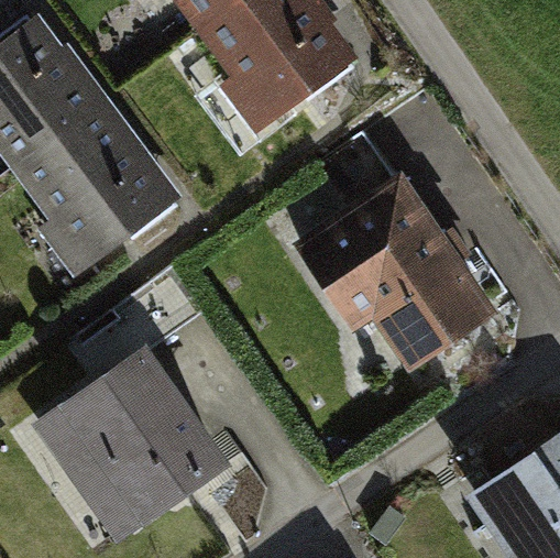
[(164,0),(226,78),(210,89),(250,140),(350,63),(309,11),(300,0),(164,0)]
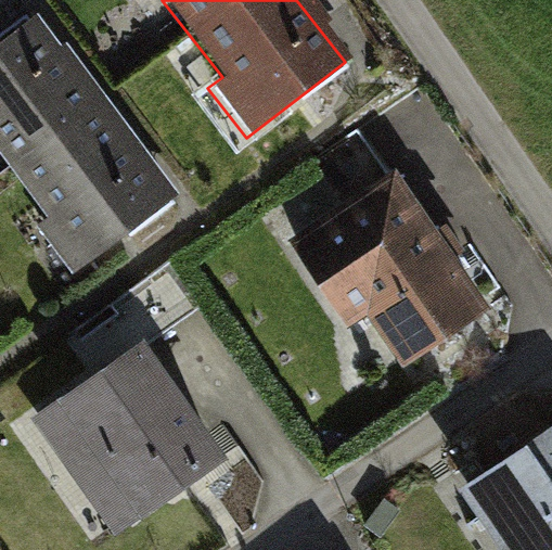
[(40,9),(0,38),(0,151),(50,218),(40,225),(77,275),(181,199),(170,184),(49,21),(40,9)]
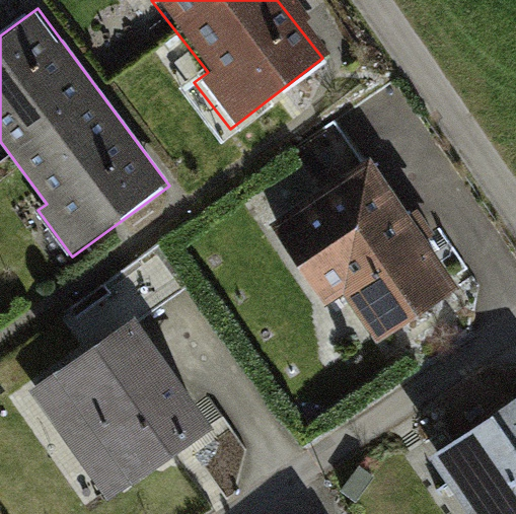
[(372,156),(274,223),(328,302),(346,290),(382,342),(462,286),(372,156)]
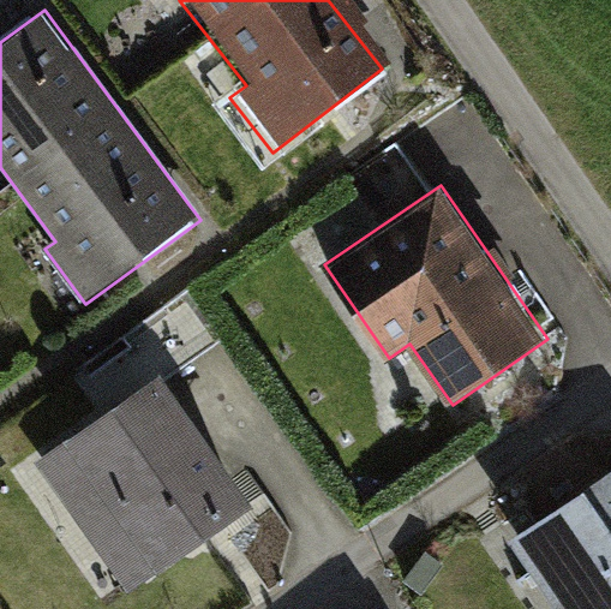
[(249,507),(160,380),(42,461),(131,589),(249,507)]
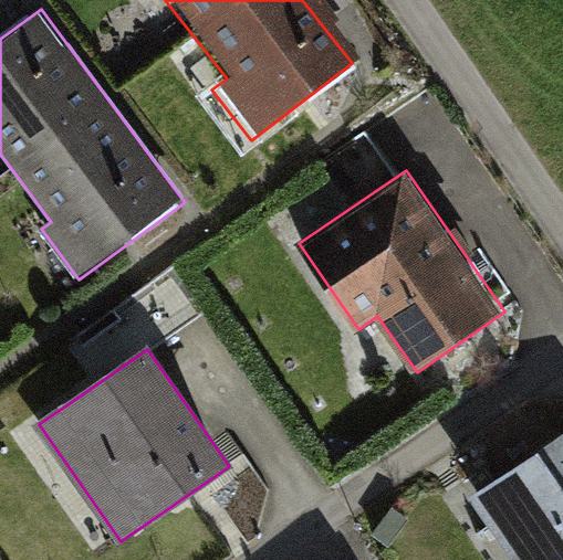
[(562,559),(562,435),(476,495),(519,559),(562,559)]
